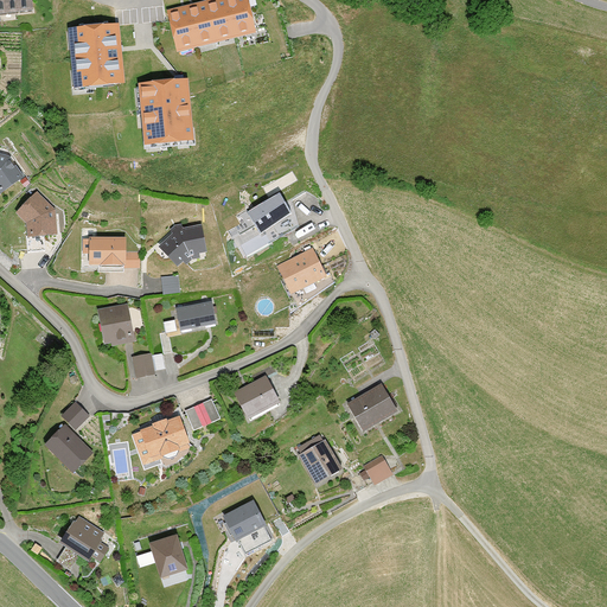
[(33,0),(0,0),(0,14),(34,13),(33,0)]
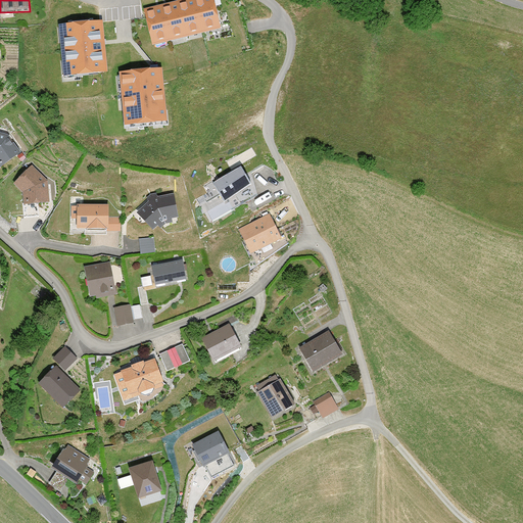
[(159,44),(221,30),(217,13),(214,0),(178,0),(142,9),(151,46),(159,44)]
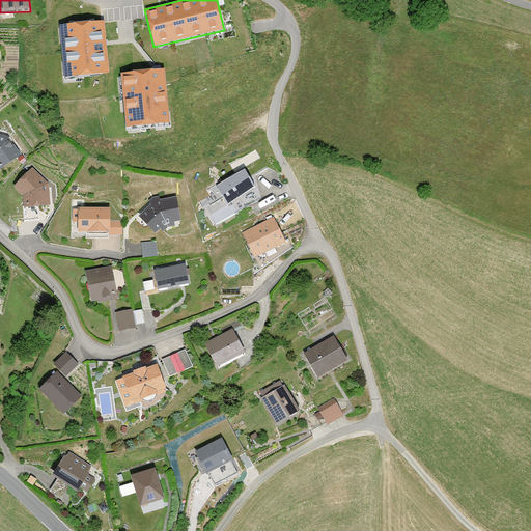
[(109,75),(105,22),(59,26),(63,79),(109,75)]
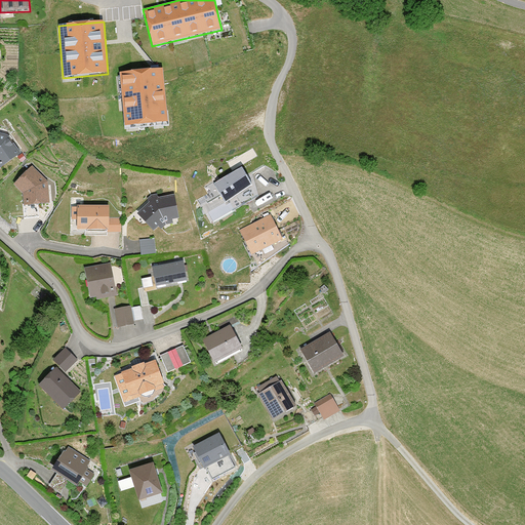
[(163,69),(119,73),(123,126),(168,122),(163,69)]
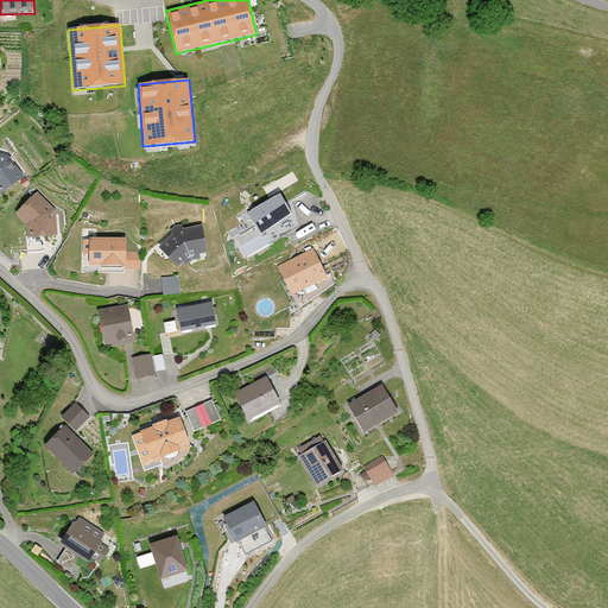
[(0,194),(25,177),(11,157),(0,153),(0,194)]
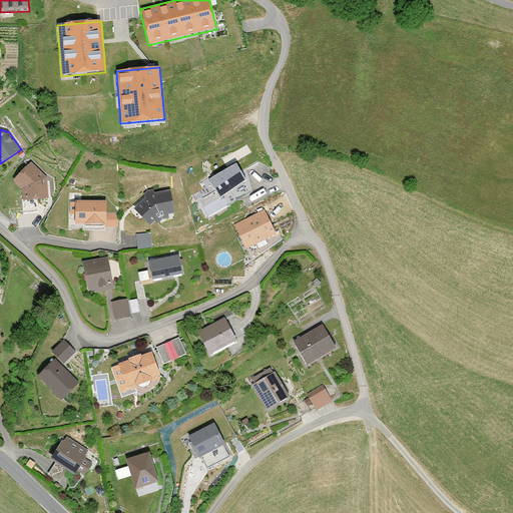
[(49,198),(47,177),(30,161),(12,180),(21,189),(22,200),(49,198)]
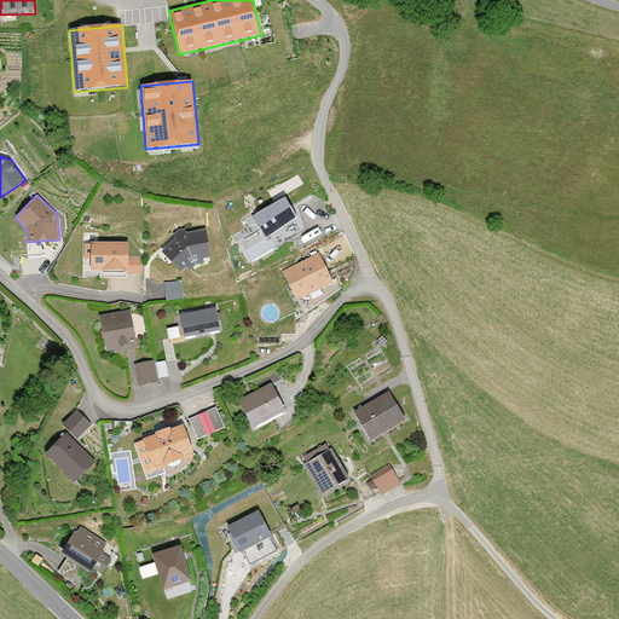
[(265,238),(299,215),(285,196),(252,219),(265,238)]
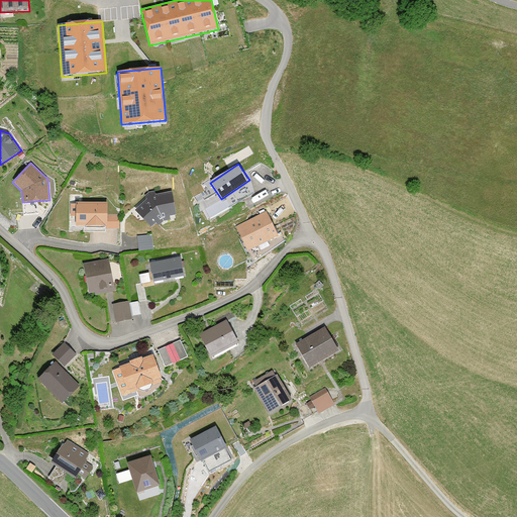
[(152,227),(163,217),(177,214),(173,191),(151,195),(136,210),(152,227)]
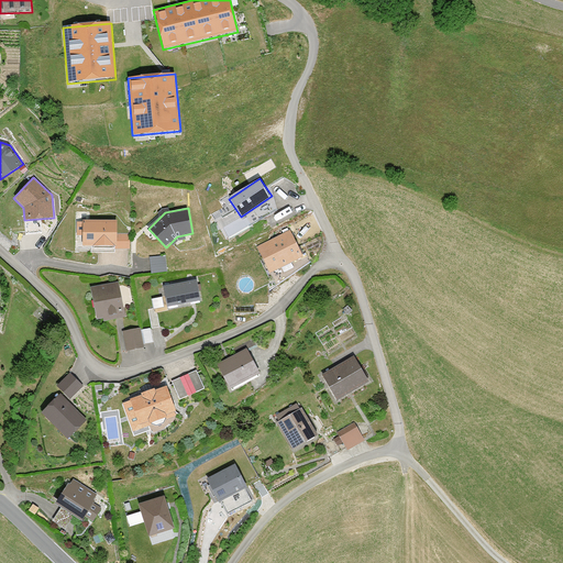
[(130,249),(130,233),(118,233),(118,220),(75,219),(74,249),(130,249)]
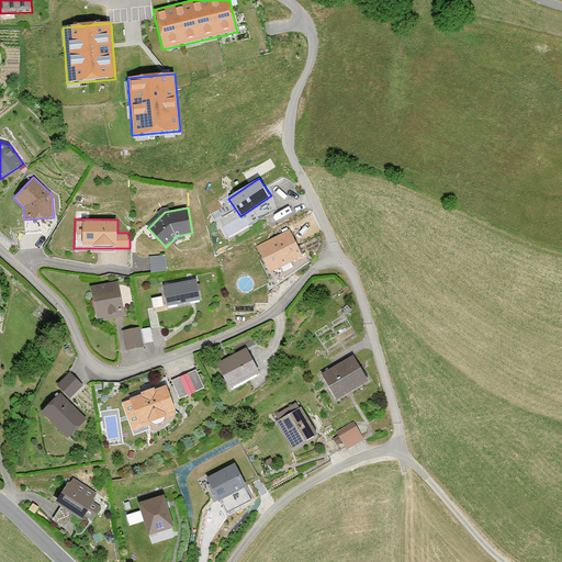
[(269,272),(303,256),(290,229),(257,245),(269,272)]
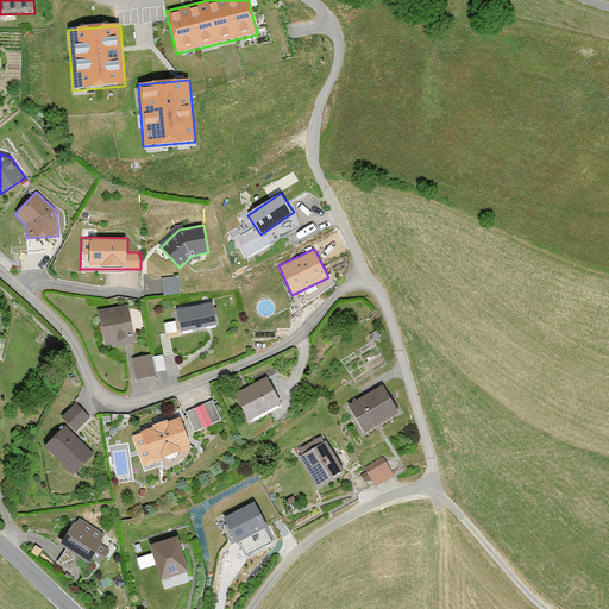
[(180,276),(161,278),(162,295),(181,294),(180,276)]
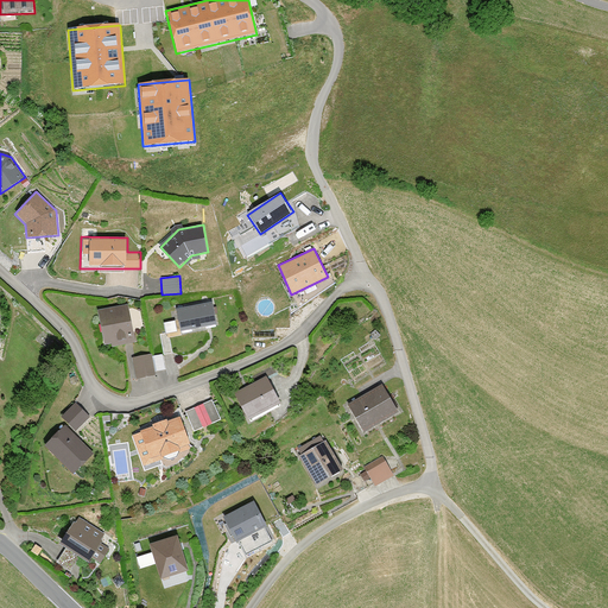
[(176,306),(181,331),(217,325),(214,301),(176,306)]
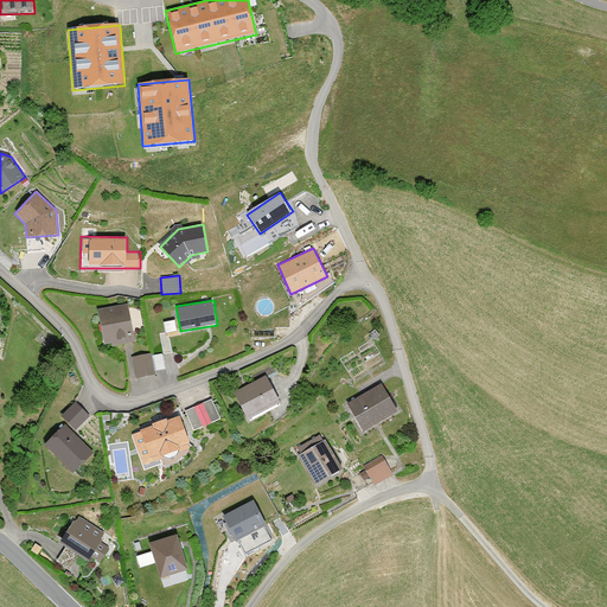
[(103,344),(138,340),(134,305),(100,308),(103,344)]
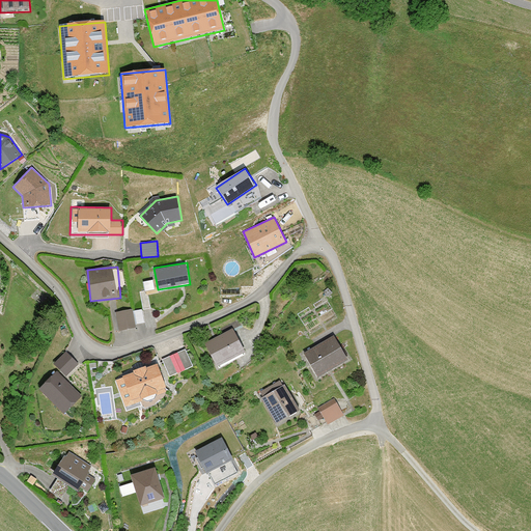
[(116,312),(118,331),(135,329),(132,310),(116,312)]
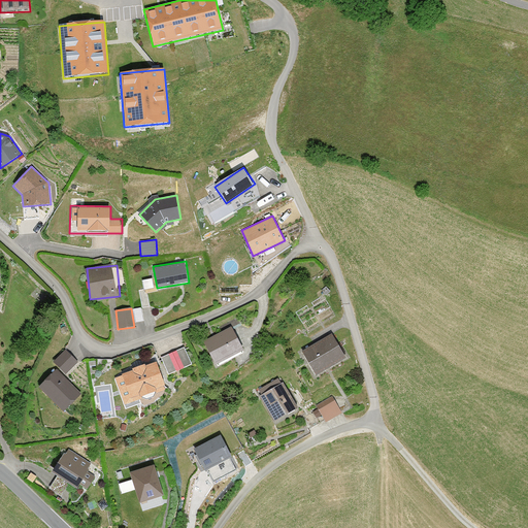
[(218,364),(244,351),(233,327),(205,340),(218,364)]
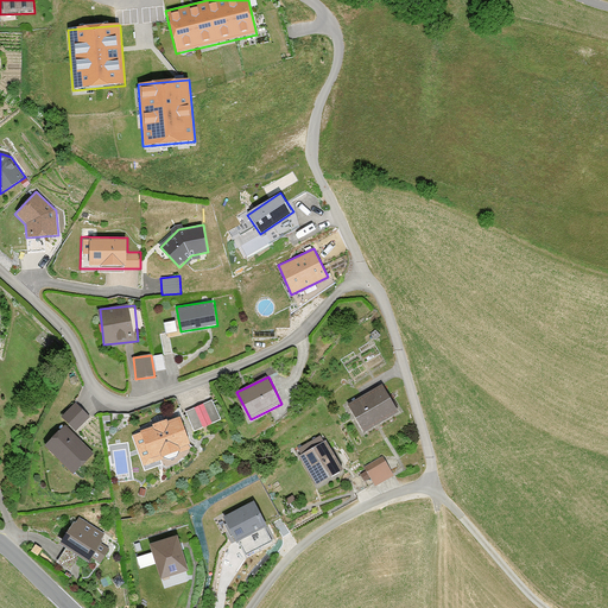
[(366,432),(400,412),(384,384),(349,404),(366,432)]
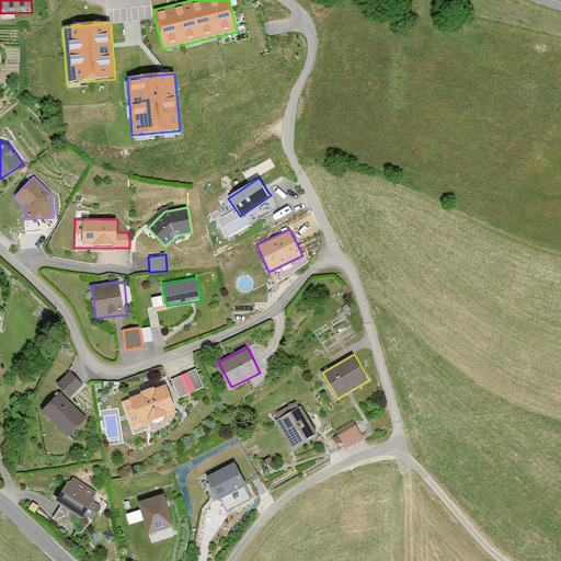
[(69,370),(56,384),(69,397),(83,384),(69,370)]
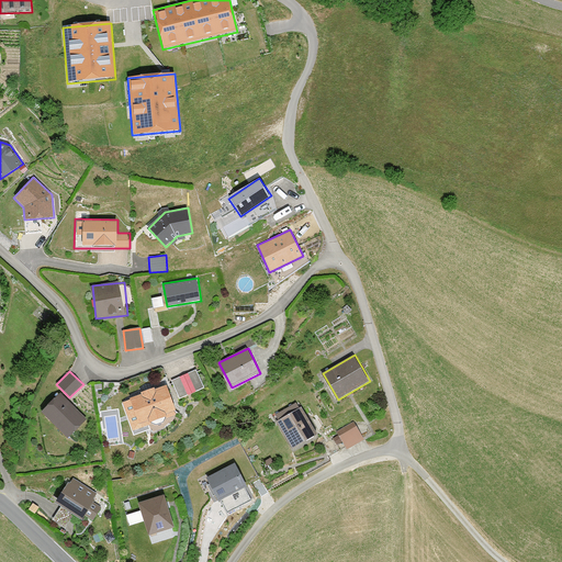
[(204,390),(197,371),(171,382),(179,400),(204,390)]
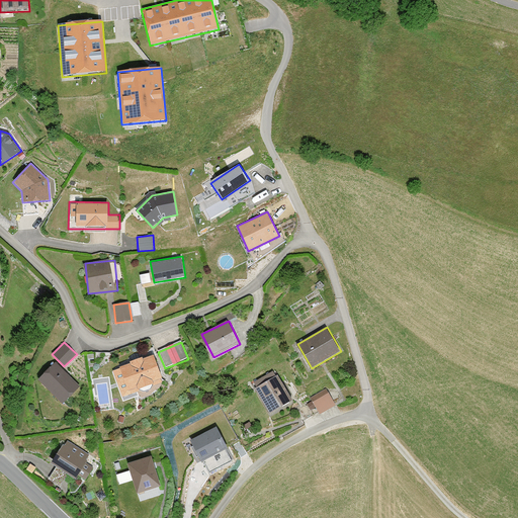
[(123,395),(162,380),(153,354),(114,368),(123,395)]
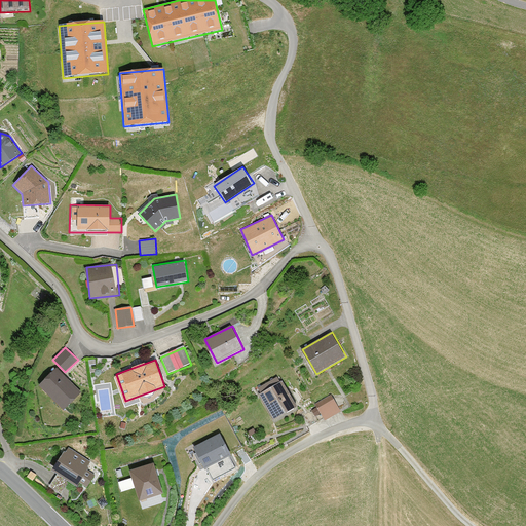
[(39,385),(64,410),(81,392),(55,368),(39,385)]
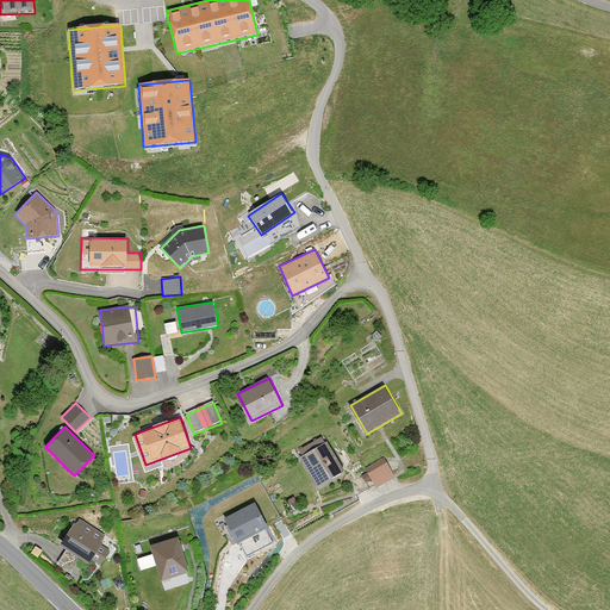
[(302,458),(319,487),(346,473),(329,442),(302,458)]
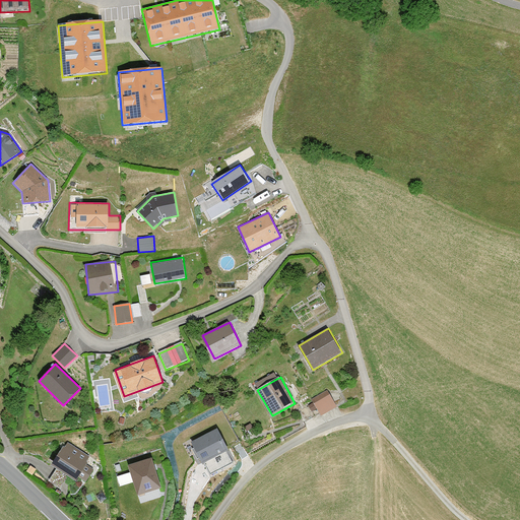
[(321,415),(337,406),(328,389),(311,398),(321,415)]
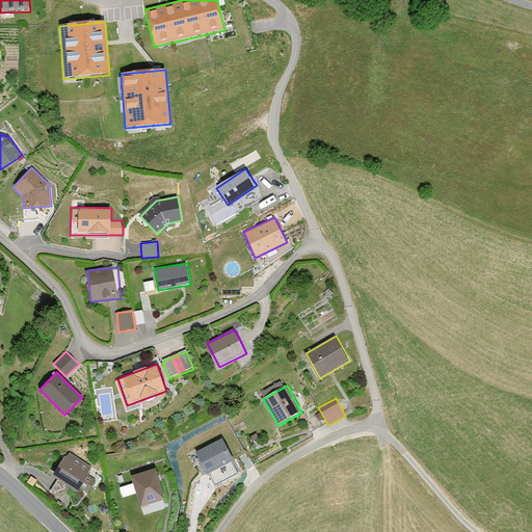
[(194,450),(205,475),(236,461),(225,436),(194,450)]
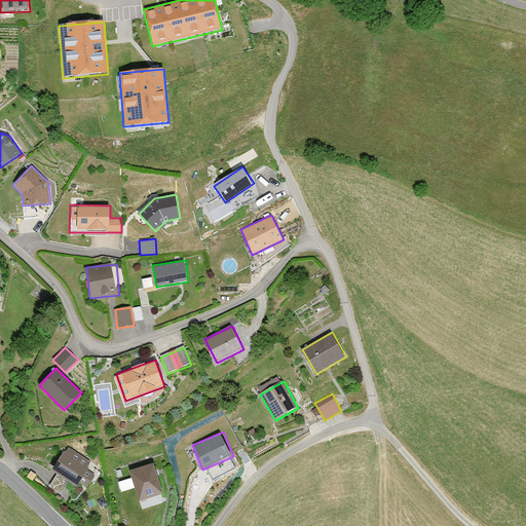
[(64,453),(52,472),(83,491),(95,473),(64,453)]
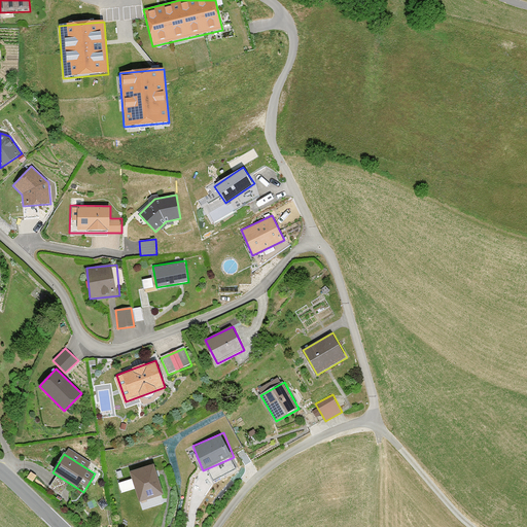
[(156,464),(130,471),(139,504),(166,497),(156,464)]
